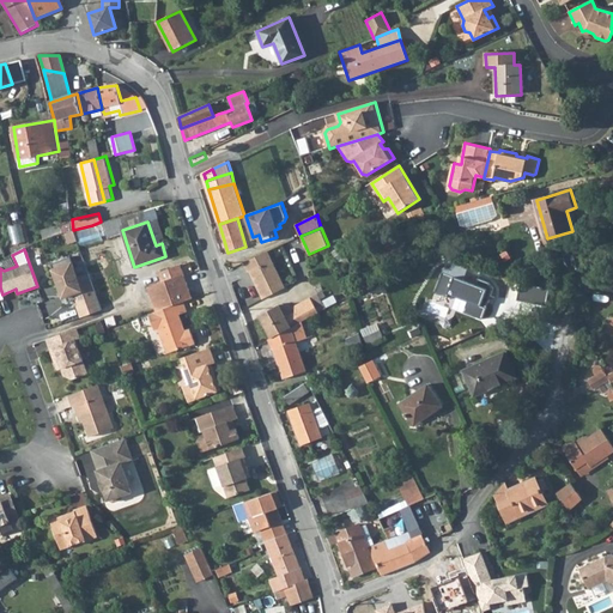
[(268,252),(243,263),(248,273),(250,273),(265,301),(269,298),(269,297),(286,289),(268,252)]
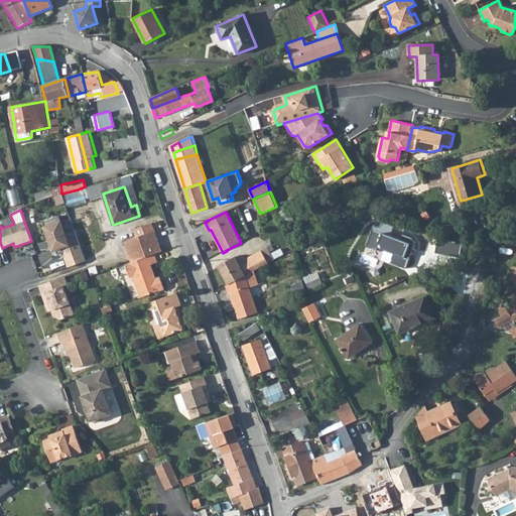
[(65,256),(69,266),(86,260),(75,230),(66,233),(58,216),(42,221),(53,250),(55,249),(57,254),(65,251),(67,256),(65,256)]
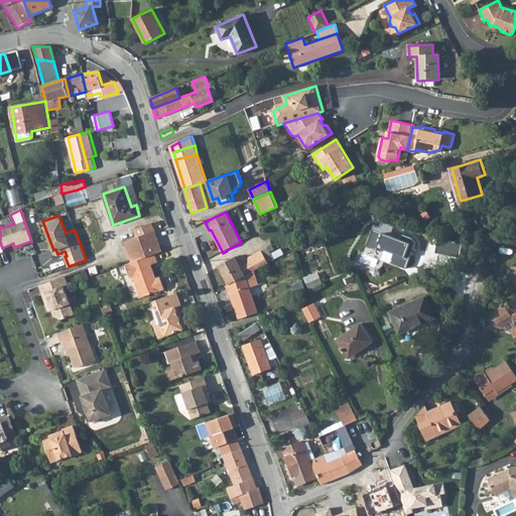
[(131,261),(154,253),(161,251),(151,223),(133,229),(136,237),(139,244),(127,248),(131,261)]
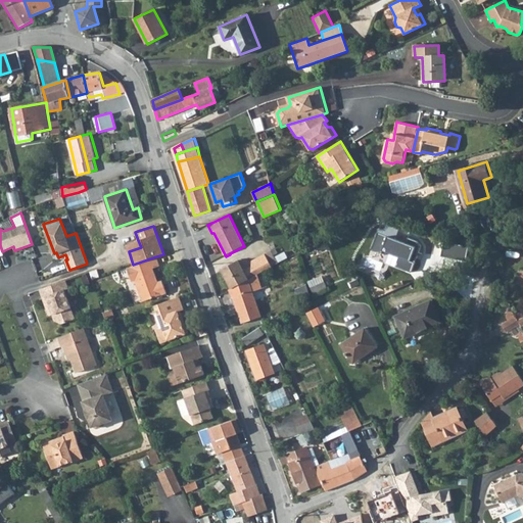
[(141,247),(138,240),(126,244),(129,251),(141,247)]
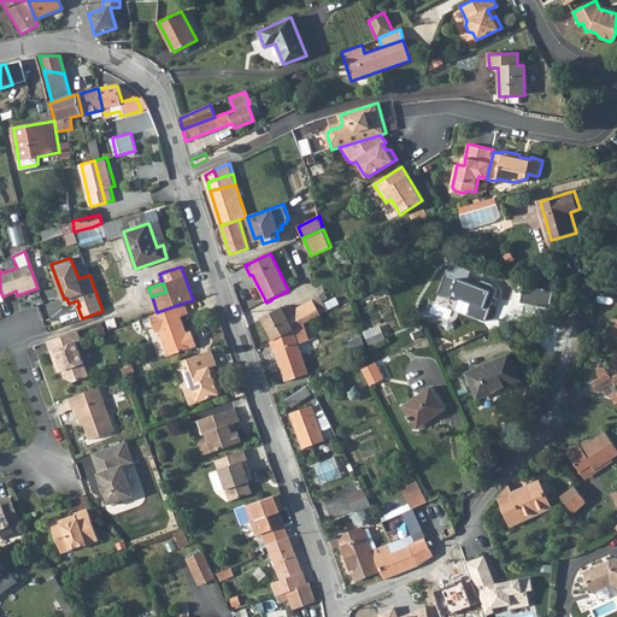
[(264,322),(274,340),(304,324),(321,315),(312,300),(295,309),(285,306),(265,316),(264,322)]
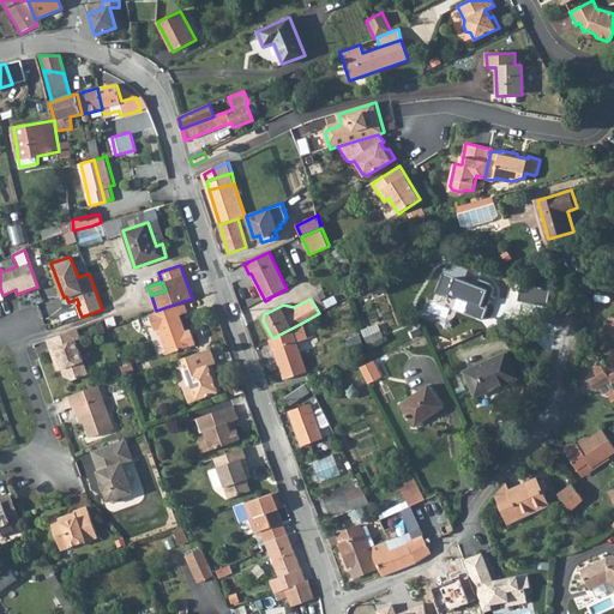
[(156,311),(149,313),(156,330),(158,329),(168,353),(196,344),(192,333),(187,335),(186,330),(180,314),(187,312),(184,301),(156,311)]
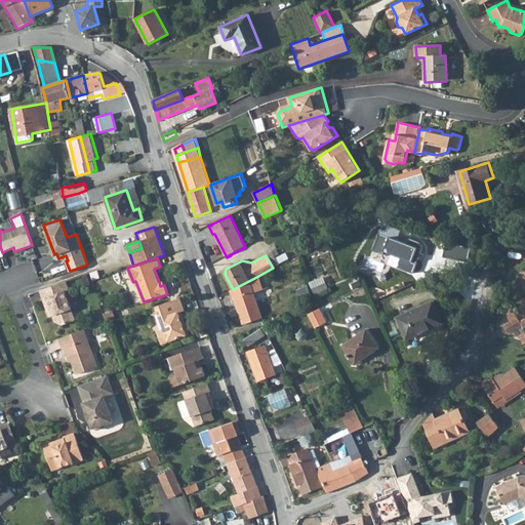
[(233,289),(231,291),(234,298),(235,298),(244,324),(263,318),(254,294),(264,290),(258,276),(233,289)]
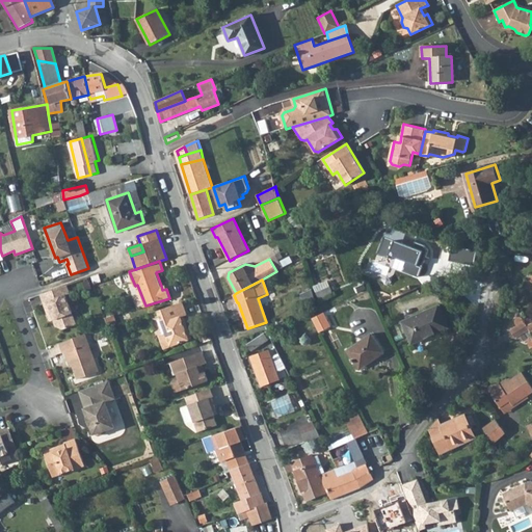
[(70,293),(67,285),(53,289),(56,297),(44,301),(49,315),(52,314),(53,319),(56,326),(61,329),(76,324),(65,294),(70,293)]
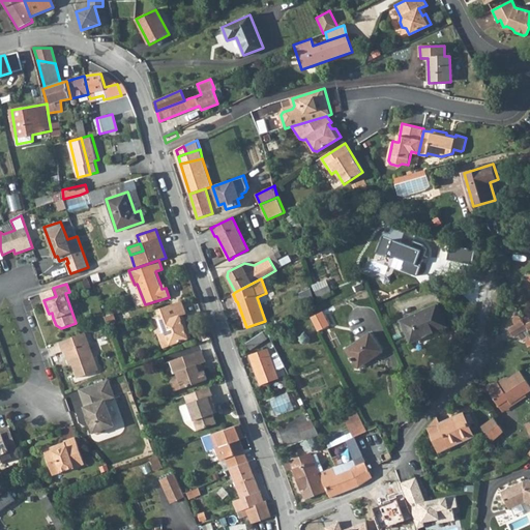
[(42,292),(40,292),(43,300),(56,296),(53,288),(42,292)]
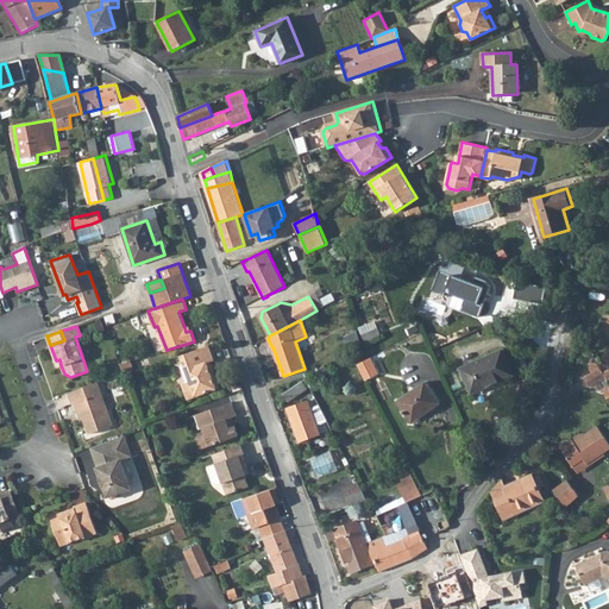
[(209,345),(182,355),(192,381),(186,383),(183,387),(187,395),(192,397),(220,388),(214,371),(211,369),(208,363),(212,362),(215,360),(209,345)]
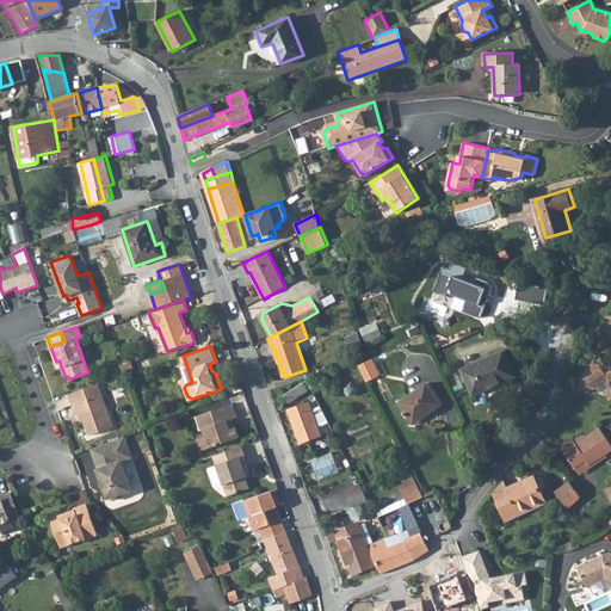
[(504,352),(462,369),(473,394),(513,376),(504,352)]
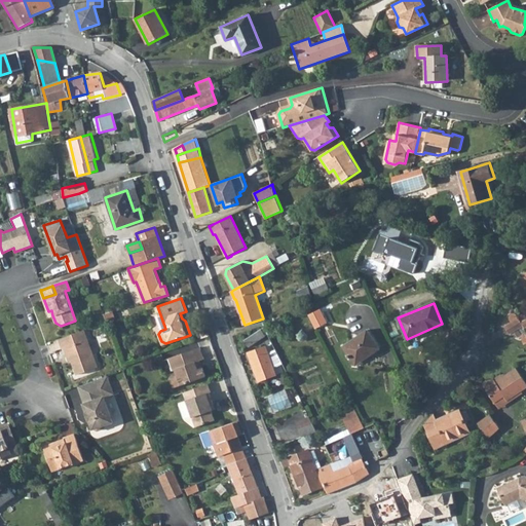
[(112,311),(105,313),(107,322),(108,324),(115,321),(112,311)]
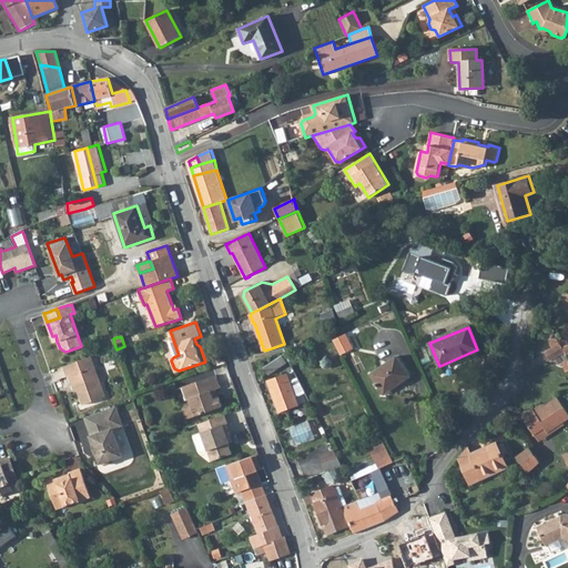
[(558,357),(565,353),(564,351),(560,345),(559,344),(558,343),(557,343),(556,343),(554,343),(553,344),(553,345),(551,346),(551,347),(551,348),(553,350),(546,353),(551,362),(555,359),(559,366),(563,364),(558,357)]
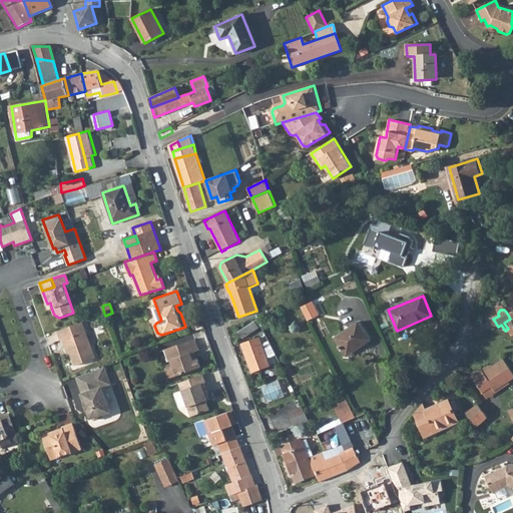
[(94,359),(82,322),(57,330),(60,340),(62,339),(65,348),(68,347),(69,352),(74,366),(94,359)]
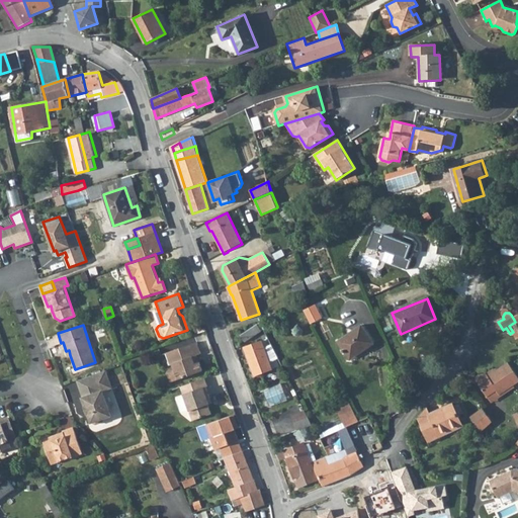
[(258,325),(241,334),(245,341),(262,332),(258,325)]
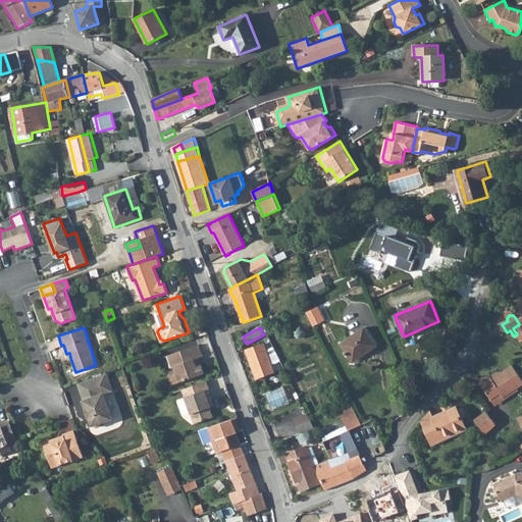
[(369,329),(343,342),(354,364),(379,352),(369,329)]
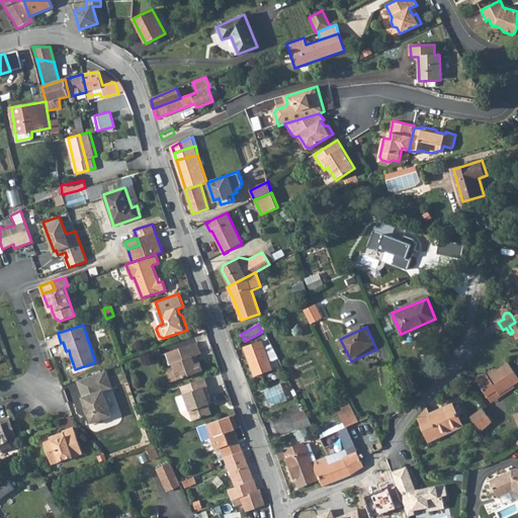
[(193,355),(197,354),(202,353),(197,341),(168,352),(172,363),(174,362),(176,368),(168,371),(171,380),(202,369),(199,360),(195,362),(193,355)]
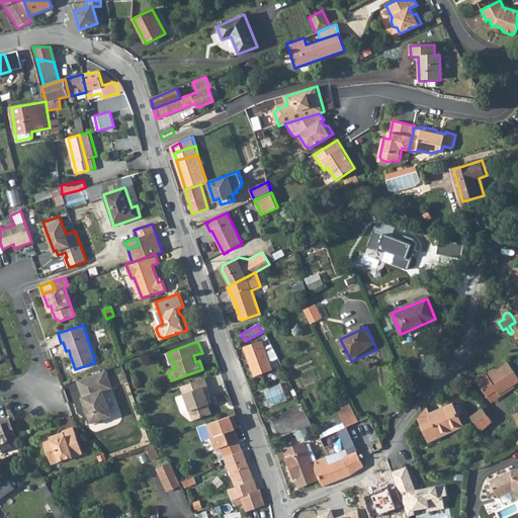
[(262,342),(245,348),(255,376),(273,370),(270,362),(278,359),(272,345),(264,348),(262,342)]
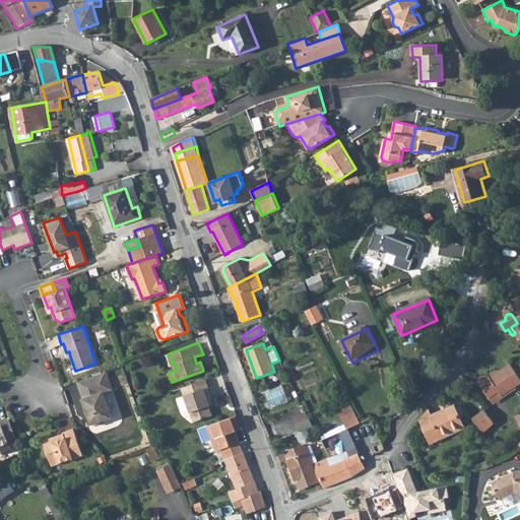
[(519,380),(509,364),(497,372),(500,381),(514,377),(517,386),(519,383),(519,382),(519,381),(519,380)]
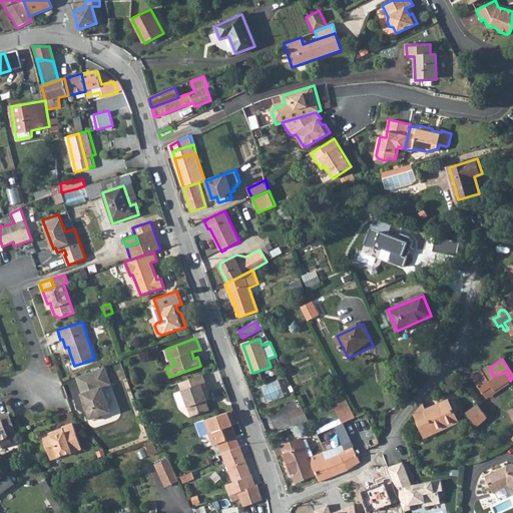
[(470,377),(482,394),(491,388),(493,392),(508,382),(510,381),(507,372),(493,376),(490,367),(486,370),(487,372),(483,375),(480,370),(470,377)]
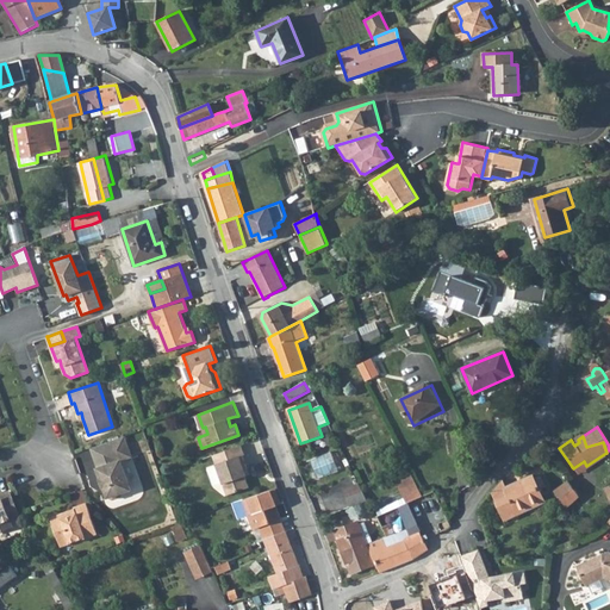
[(98,468),(97,468),(100,479),(99,479),(103,489),(104,489),(107,498),(109,498),(112,500),(119,498),(122,493),(130,491),(120,461),(131,458),(125,437),(92,448),(98,468)]
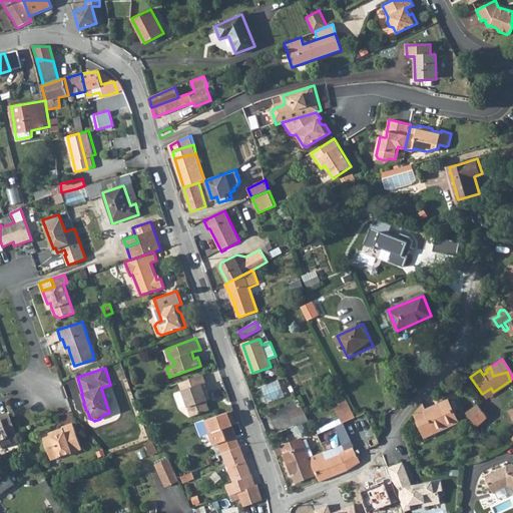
[(204,374),(180,382),(192,416),(209,410),(206,400),(208,400),(206,394),(208,393),(205,383),(207,382),(204,374)]
